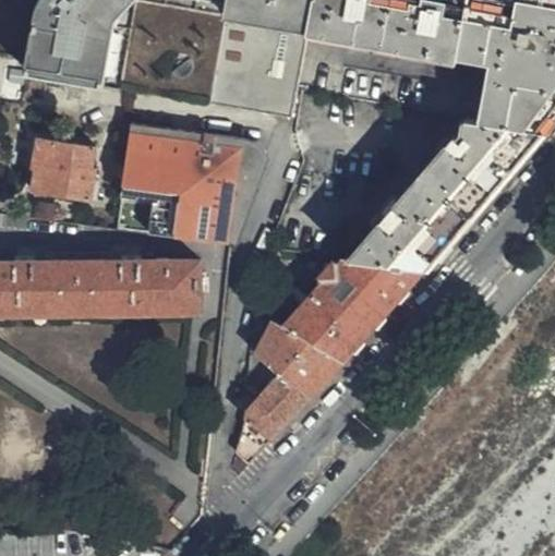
[(208,104),(227,0),(39,0),(38,2),(27,72),(208,104)]
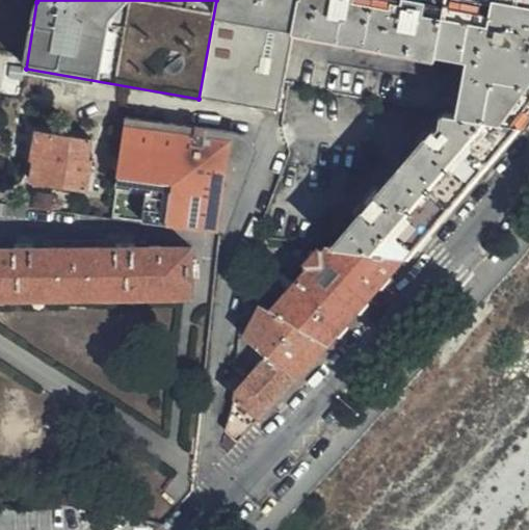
[(282,84),(298,0),(216,0),(199,99),(276,112),(282,84)]
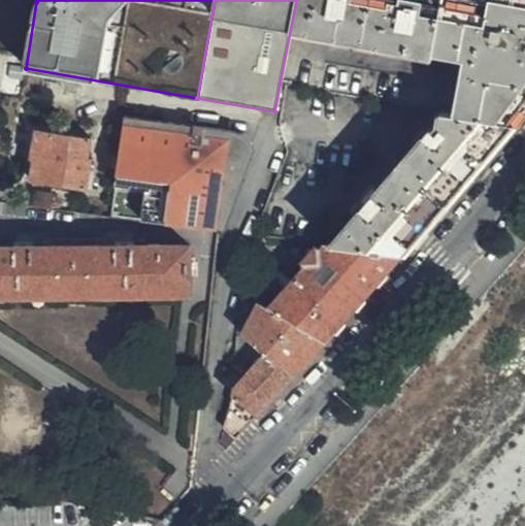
[(506,122),(512,122),(524,104),(524,0),(296,0),(280,84),(440,110),(506,122)]
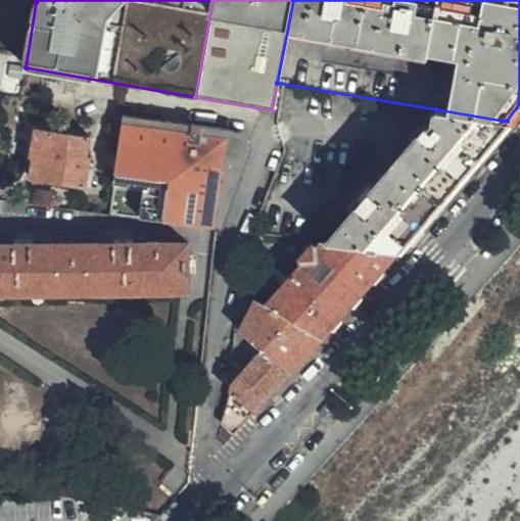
[(382,249),(394,251),(416,227),(507,121),(502,121),(436,109),(434,125),(428,124),(328,241),(358,245),(382,249)]
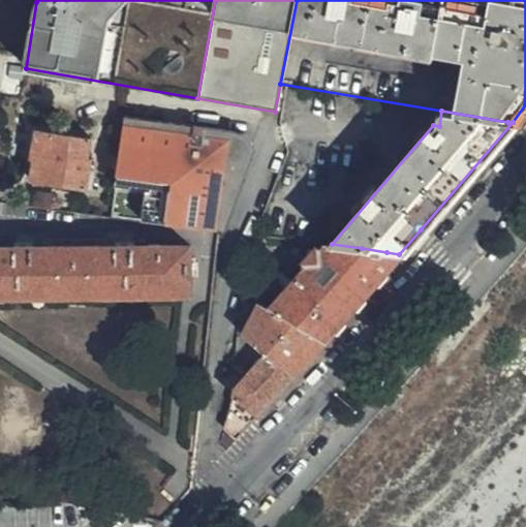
[(252,146),(242,133),(123,118),(115,182),(145,185),(140,220),(215,230),(241,168),(239,156),(252,146)]
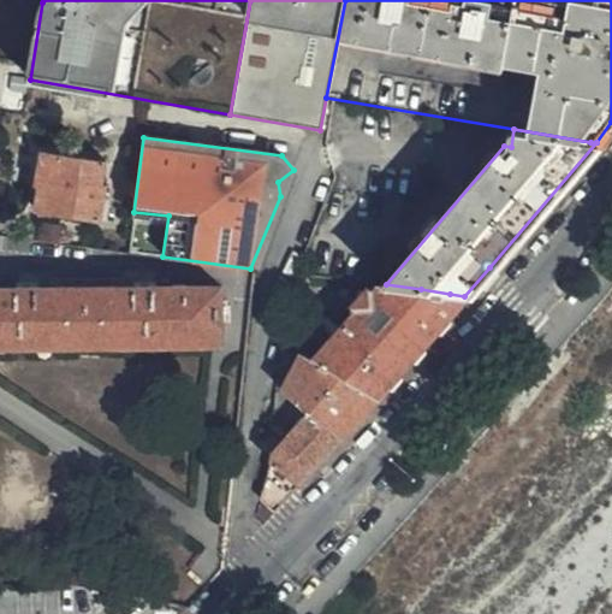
[(100,187),(102,161),(37,152),(33,184),(36,184),(33,211),(99,218),(102,187),(100,187)]
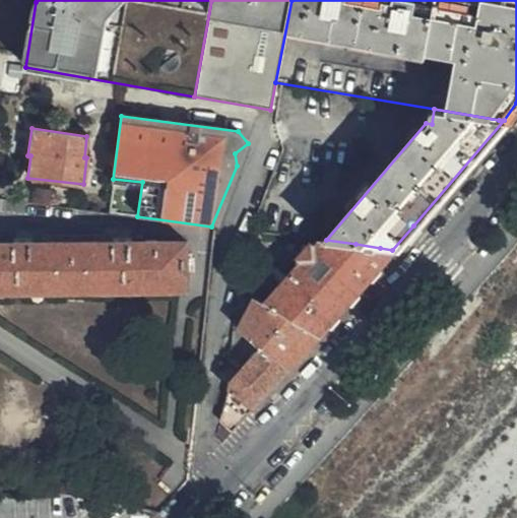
[(187,287),(187,241),(131,241),(131,238),(116,238),(115,242),(98,241),(97,248),(50,248),(49,243),(29,242),(30,239),(14,239),(14,243),(0,242),(0,289),(61,289),(61,285),(84,286),(84,289),(121,288),(187,287)]
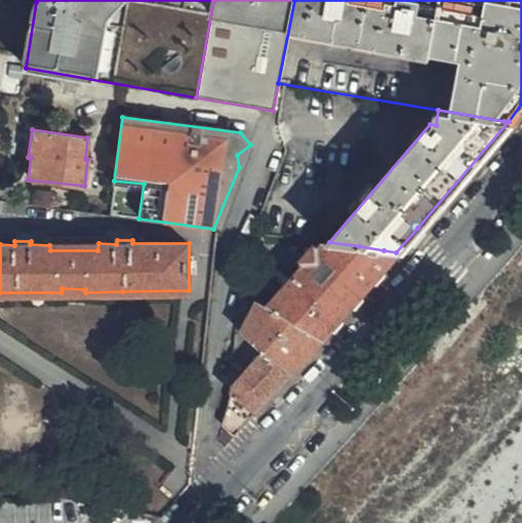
[(313,333),(321,338),(368,283),(396,252),(384,250),(359,246),(329,242),(322,241),(266,306),(290,319),(313,333)]
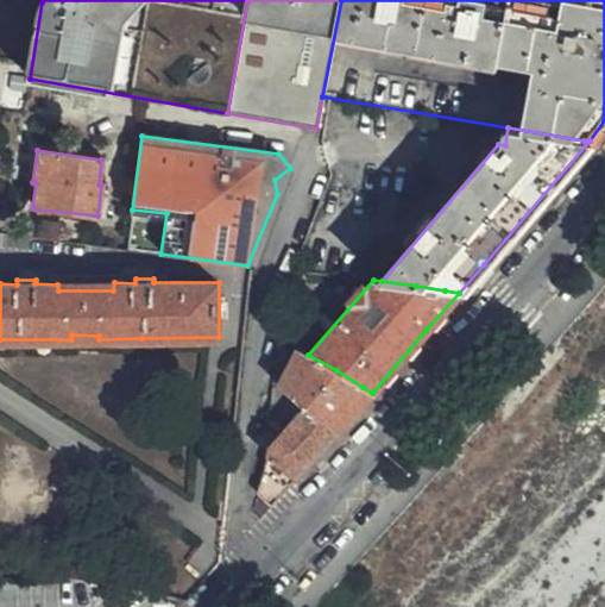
[(317,418),(336,435),(372,393),(363,387),(336,370),(308,355),(296,348),(277,383),(317,418)]
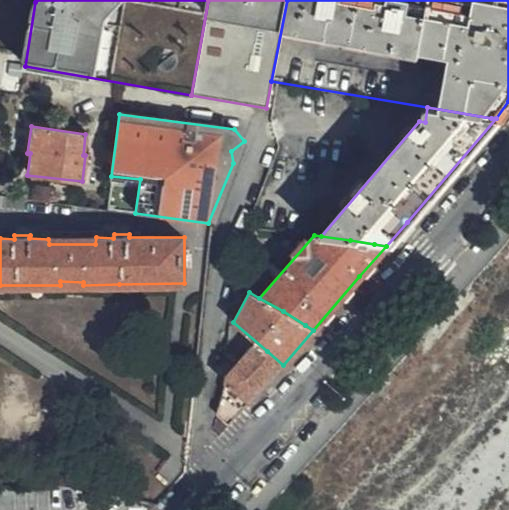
[(227,385),(250,402),(283,365),(267,351),(233,322),(228,319),(227,341),(225,345),(243,353),(226,373),(224,378),(224,383),(227,385)]
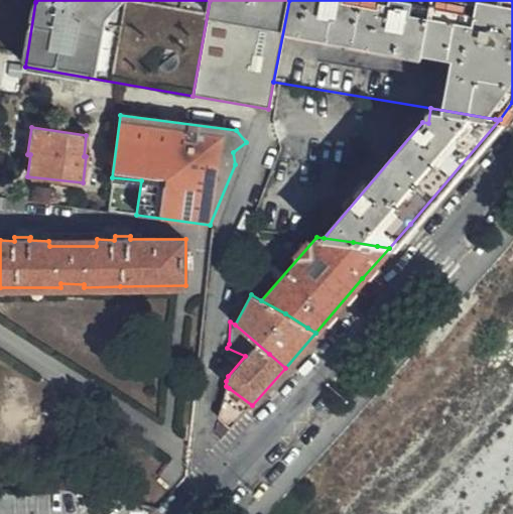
[(245,356),(227,348),(225,354),(235,367),(245,356)]
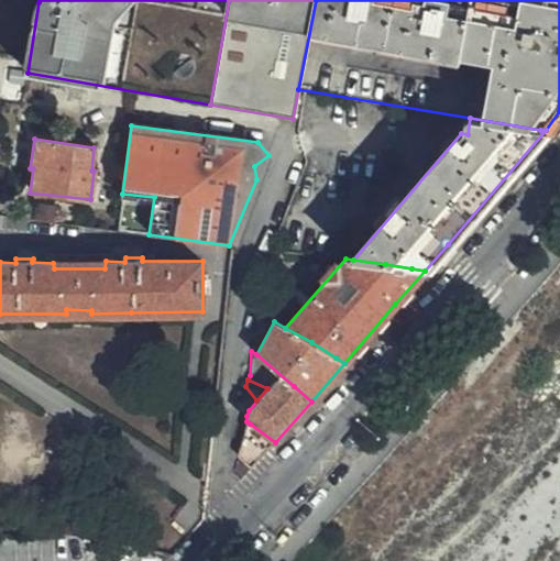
[(250,424),(246,421),(237,458),(250,471),(275,442),(250,424)]
